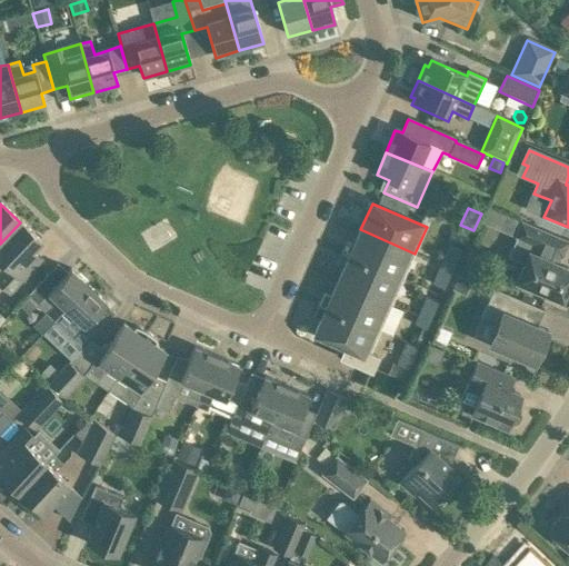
[(488,208),(481,226),(511,237),(518,219),(488,208)]
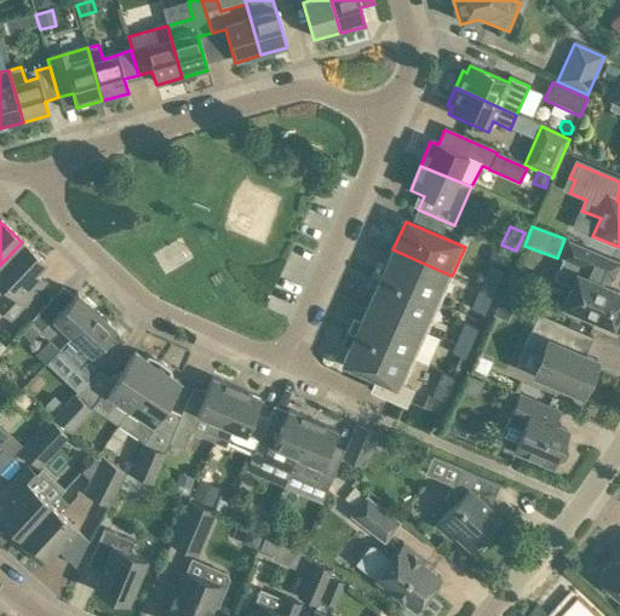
[(569,309),(568,312),(585,320),(586,316),(612,327),(614,321),(618,322),(619,314),(619,293),(604,287),(608,280),(613,282),(619,265),(619,263),(567,241),(560,259),(563,260),(554,281),(572,288),(563,306),(569,309)]
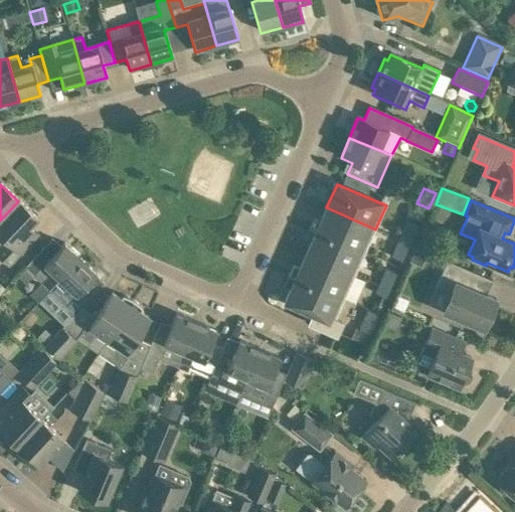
[(18,201),(0,220),(0,258),(9,267),(32,242),(23,233),(36,218),(18,201)]
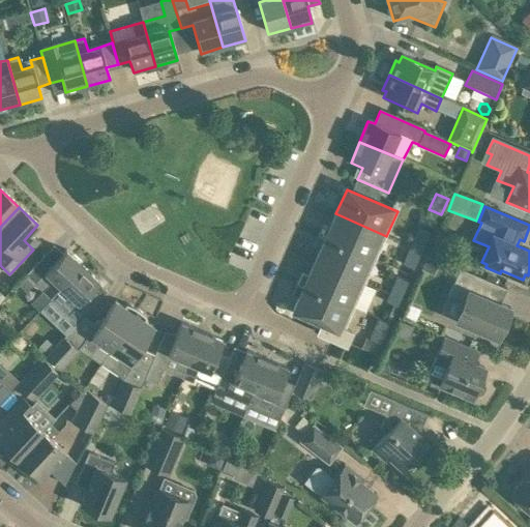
[(335,213),(325,238),(375,261),(386,236),(335,213)]
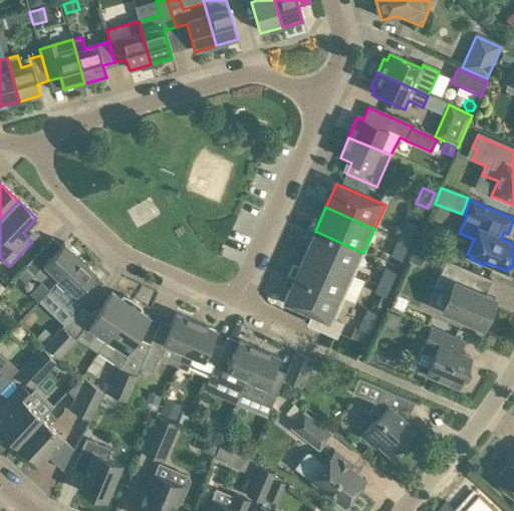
[(407,222),(423,222),(424,210),(407,209),(407,222)]
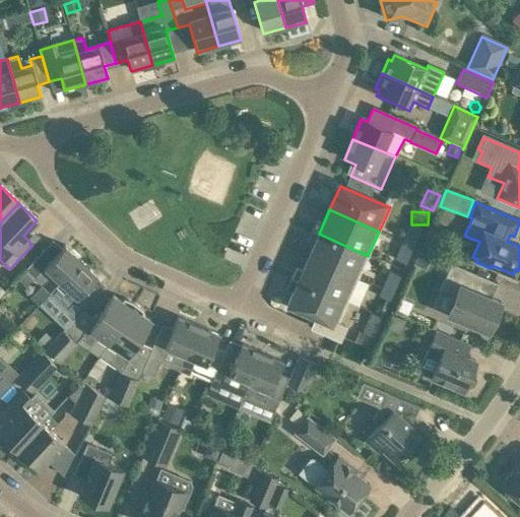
[(394,260),(405,265),(421,230),(410,224),(394,260)]
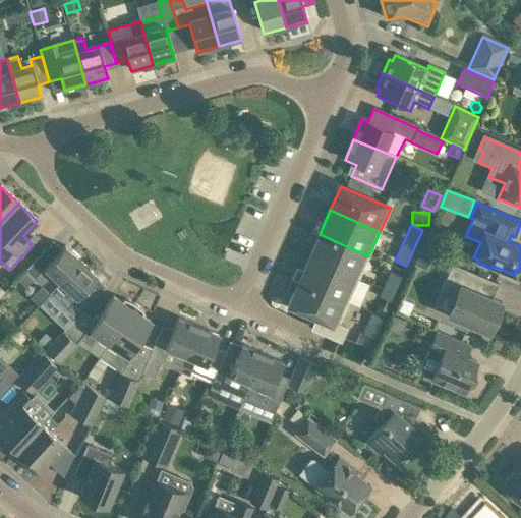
[(320,234),(308,259),(358,280),(368,256),(320,234)]
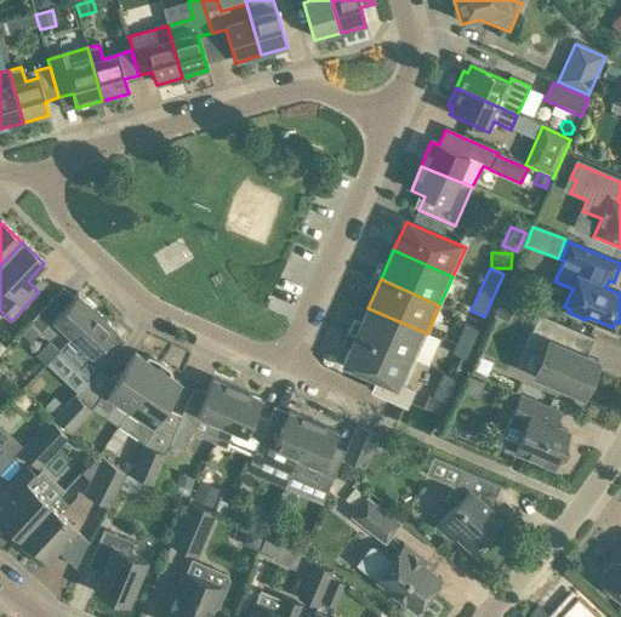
[(62,329),(72,338),(96,313),(77,295),(56,318),(45,307),(29,324),(50,342),(62,329)]
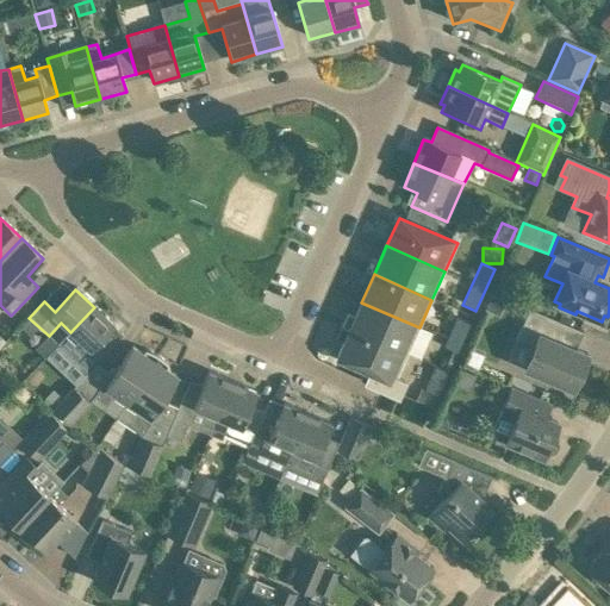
[(361,303),(349,331),(406,356),(408,354),(417,358),(423,345),(414,341),(419,328),(361,303)]
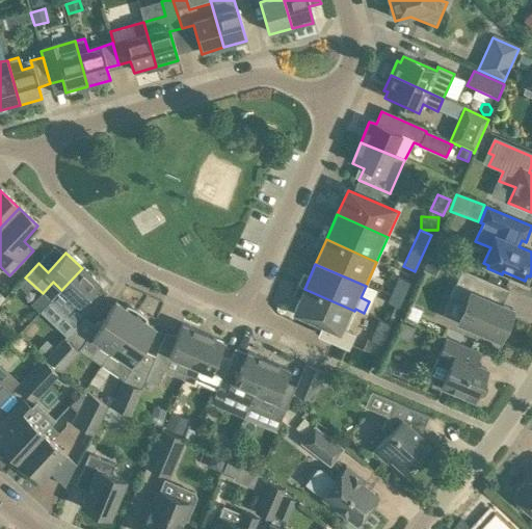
[(82,268),(61,290),(51,301),(76,325),(94,308),(84,299),(99,284),(82,268)]
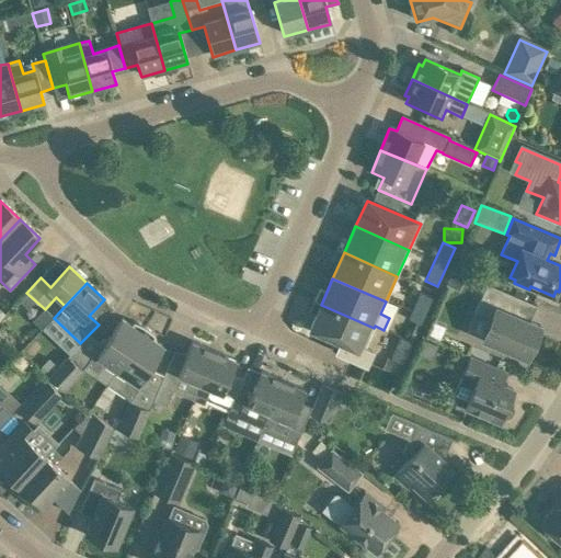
[(482,340),(526,359),(540,328),(529,323),(537,307),(487,285),(473,316),(490,322),(482,340)]
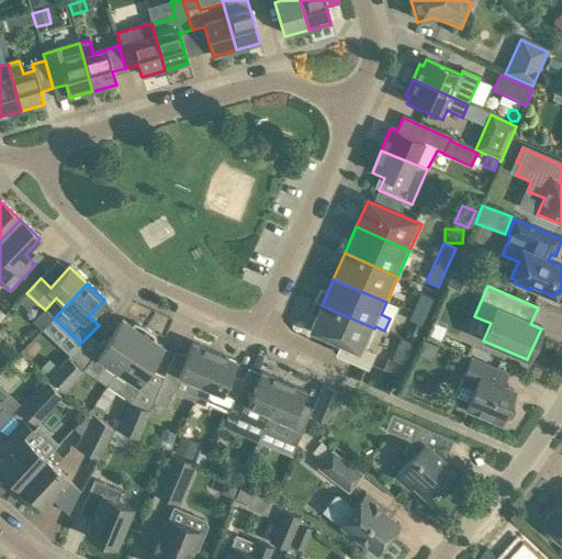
[(420,294),(415,306),(427,312),(433,300),(420,294)]
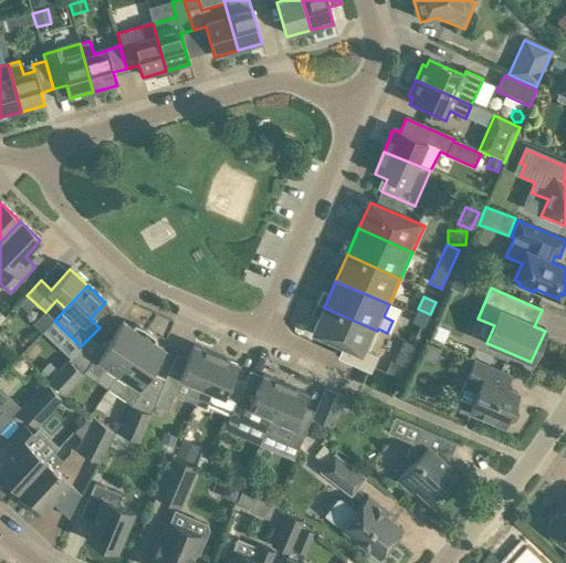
[(377,331),(324,308),(312,333),(342,346),(337,355),(369,369),(375,355),(368,352),(377,331)]
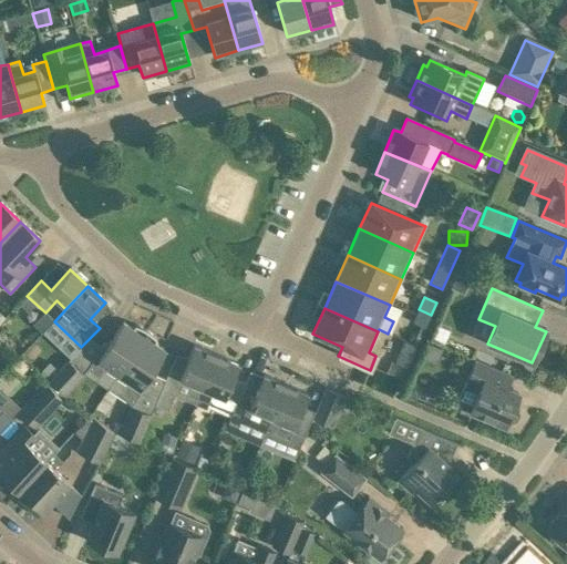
[(419,309),(415,317),(428,321),(431,315),(419,309)]
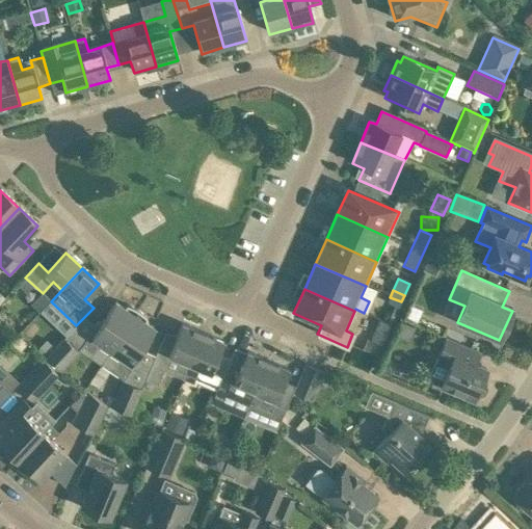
[(390,297),(387,303),(398,309),(401,301),(390,297)]
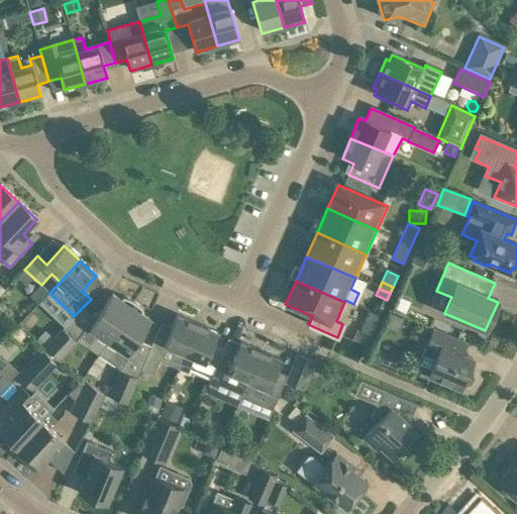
[(92,318),(78,339),(89,347),(96,335),(107,342),(133,303),(128,300),(123,298),(120,301),(112,295),(98,315),(95,313),(92,318)]
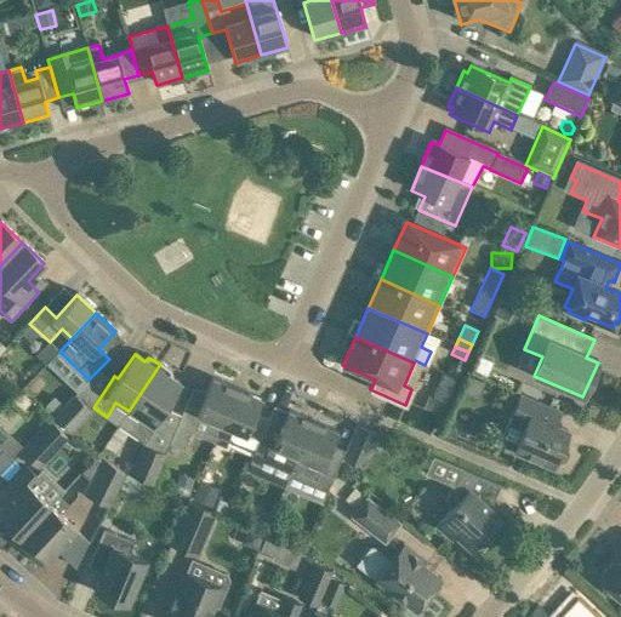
[(129,411),(119,426),(146,443),(143,446),(165,455),(169,445),(181,417),(166,411),(163,409),(180,384),(169,377),(171,373),(166,369),(160,364),(129,411)]
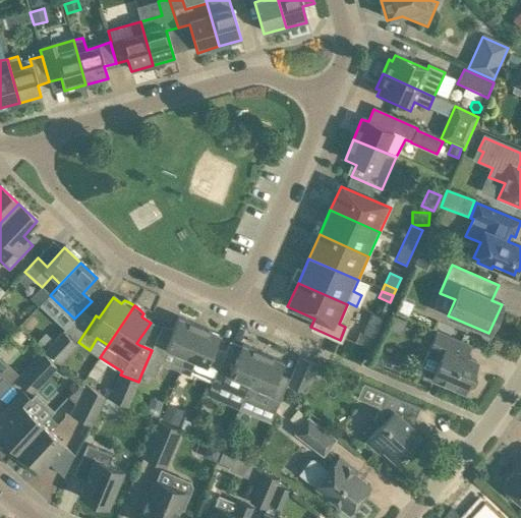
[(371,314),(367,325),(378,330),(383,319),(371,314)]
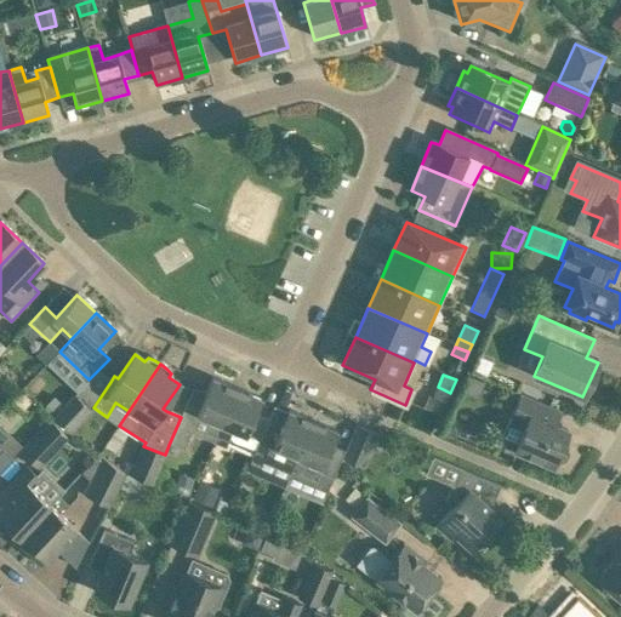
[(205,394),(197,416),(209,421),(201,440),(205,441),(214,445),(214,444),(222,427),(237,390),(212,380),(205,394)]
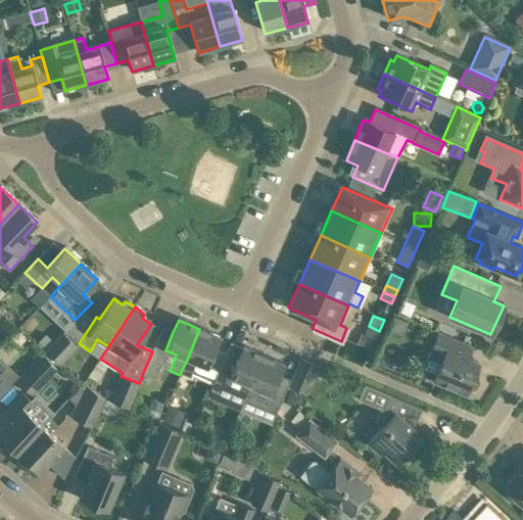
[(369,326),(364,336),(374,341),(379,331),(369,326)]
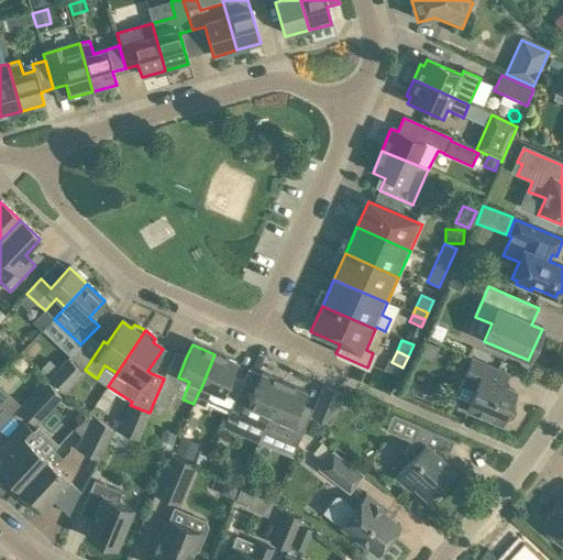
[(201,387),(194,403),(205,407),(211,392),(223,396),(232,376),(238,364),(214,354),(201,387)]
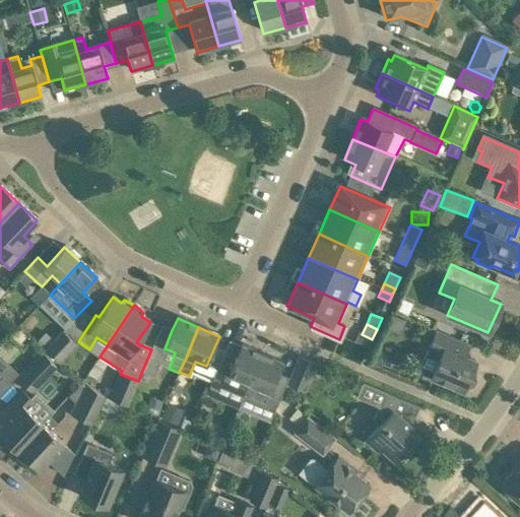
[(45,350),(58,363),(75,344),(62,332),(45,350)]
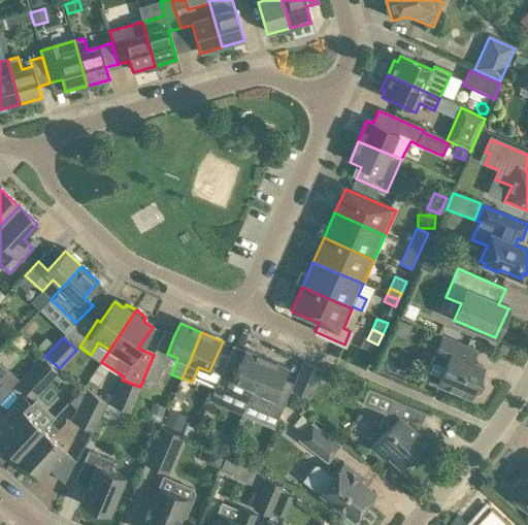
[(441,337),(424,380),(470,398),(483,367),(471,363),(475,352),(441,337)]
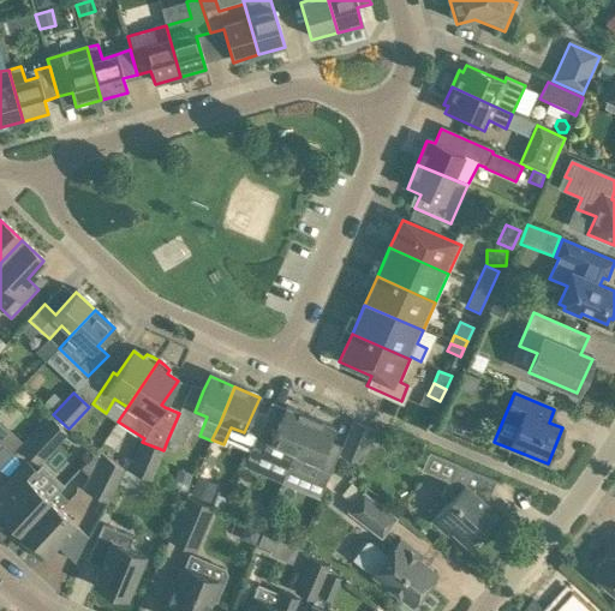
[(425,394),(419,406),(435,413),(440,401),(428,395),(425,394)]
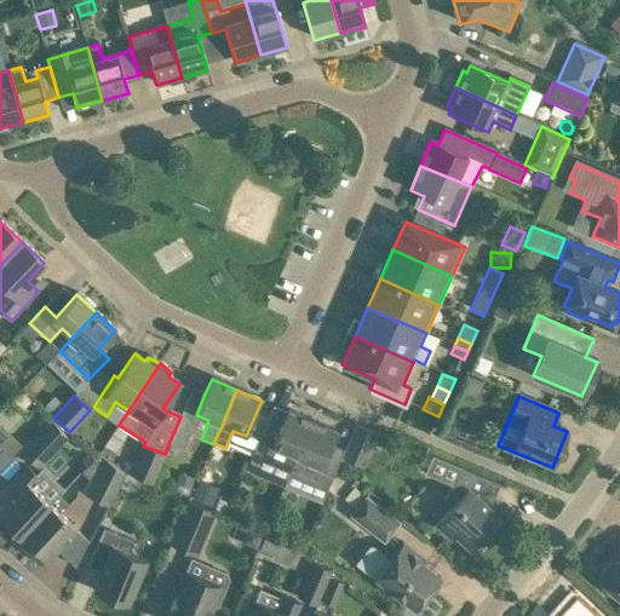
[(269,419),(258,443),(265,445),(260,458),(291,471),(313,422),(287,412),(281,425),(269,419)]
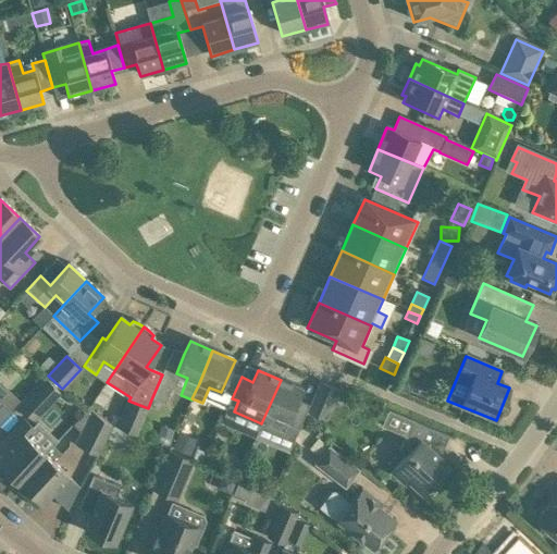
[(162,374),(151,399),(163,405),(174,380),(168,378),(162,374)]
